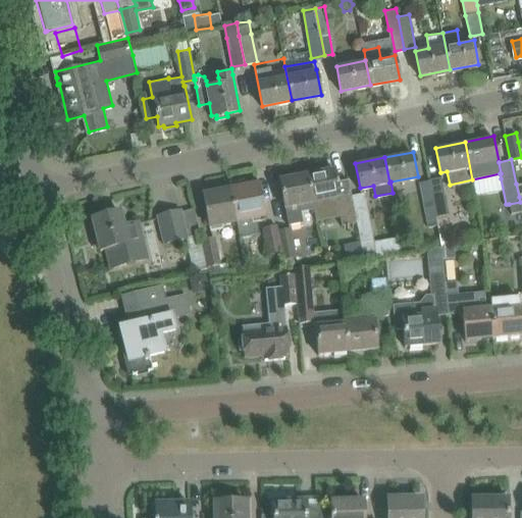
[(334,167),(307,172),(313,207),(315,214),(338,209),(340,214),(342,224),(356,221),(352,199),(337,201),(336,195),(340,195),(334,167)]
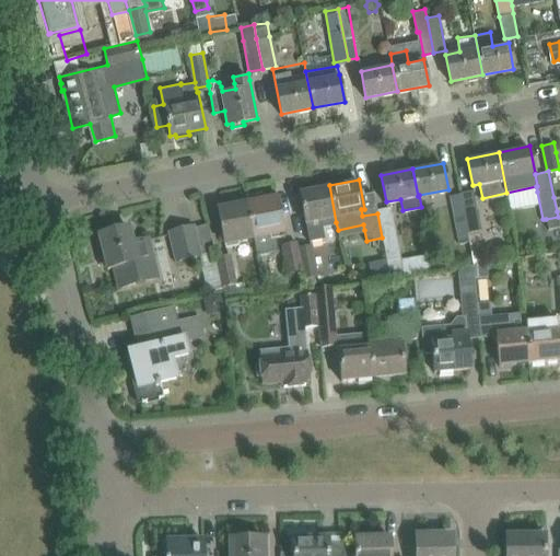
[(336,222),(329,185),(300,192),(308,240),(325,236),(322,224),(336,222)]
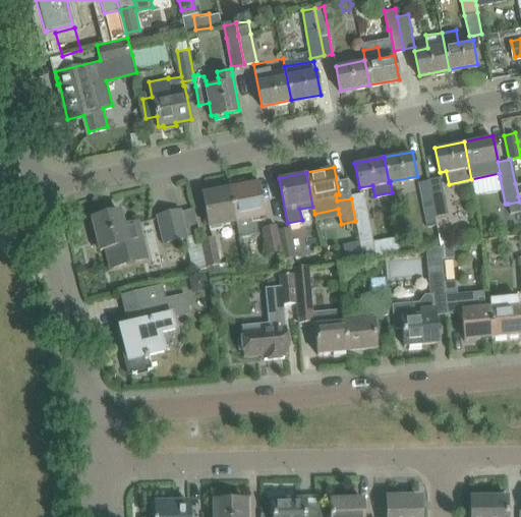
[(428,178),(436,214),(441,243),(452,241),(440,176),(428,178)]
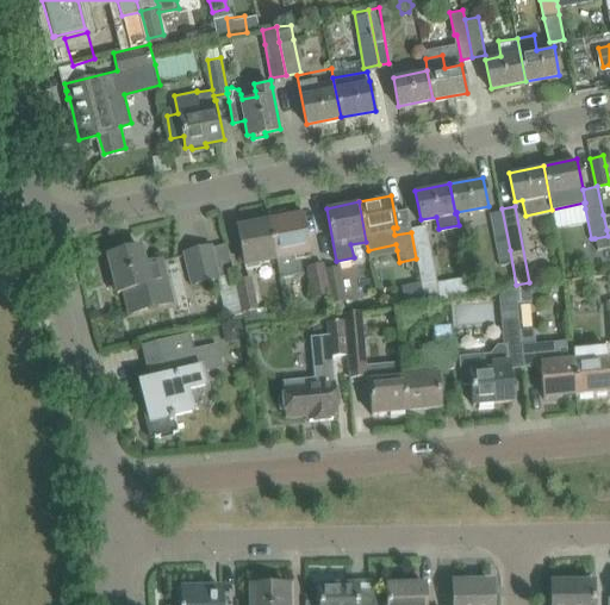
[(510,250),(502,209),(489,211),(498,253),(510,250)]
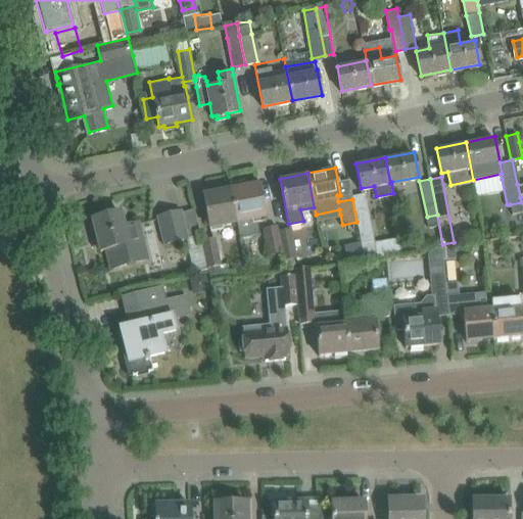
[(265,218),(258,183),(245,185),(243,183),(230,185),(237,219),(240,236),(259,232),(257,220),(265,218)]
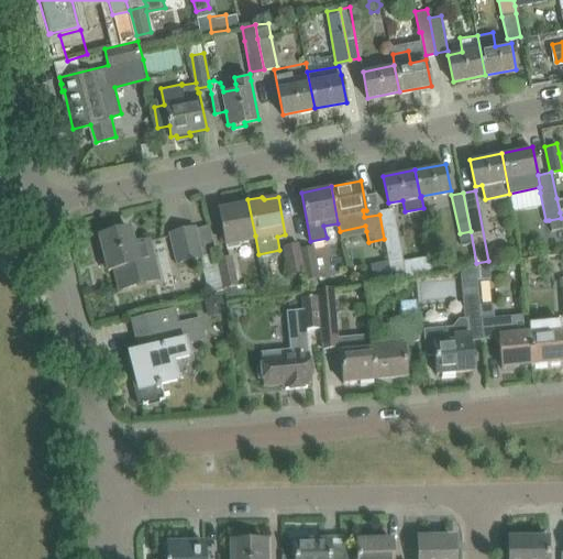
[(255,236),(247,199),(233,203),(232,206),(219,208),(227,247),(240,243),(239,239),(255,236)]
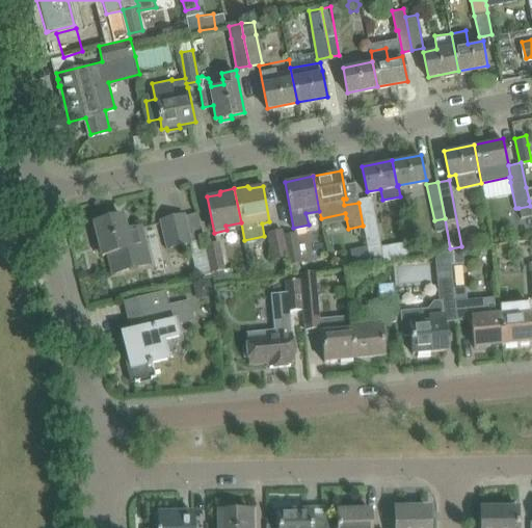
[(372,194),(357,198),(369,257),(382,255),(372,194)]
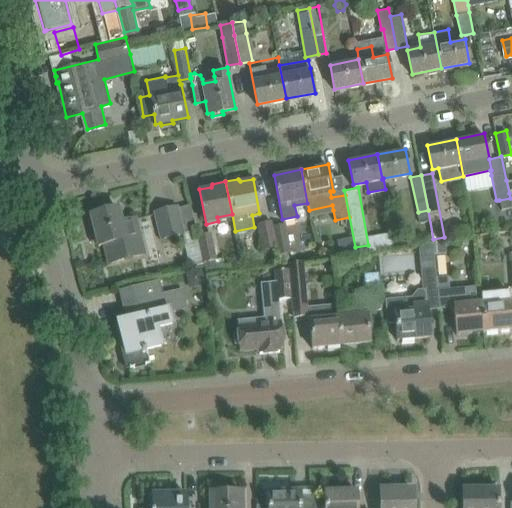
[(510,198),(499,200),(501,207),(511,205),(510,198)]
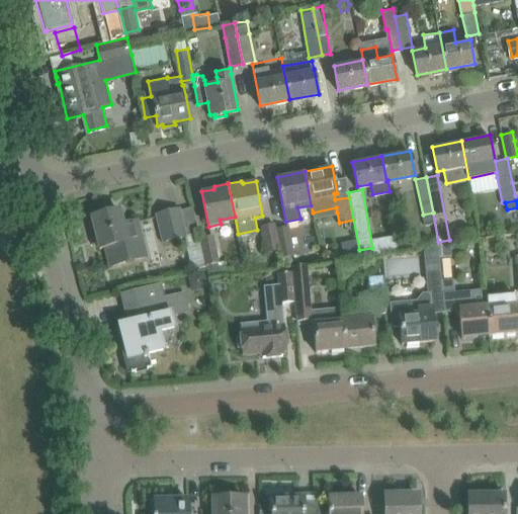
[(179,206),(156,212),(163,240),(196,230),(189,205),(180,208),(179,206)]
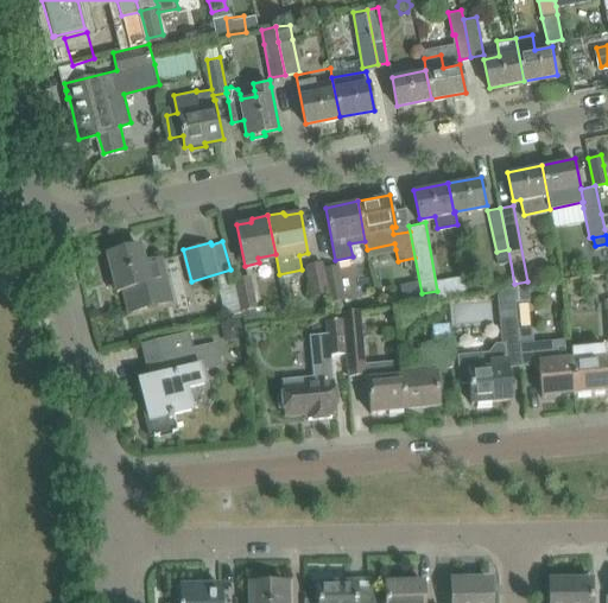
[(140,243),(107,252),(116,290),(124,287),(130,310),(171,299),(160,256),(144,261),(140,243)]
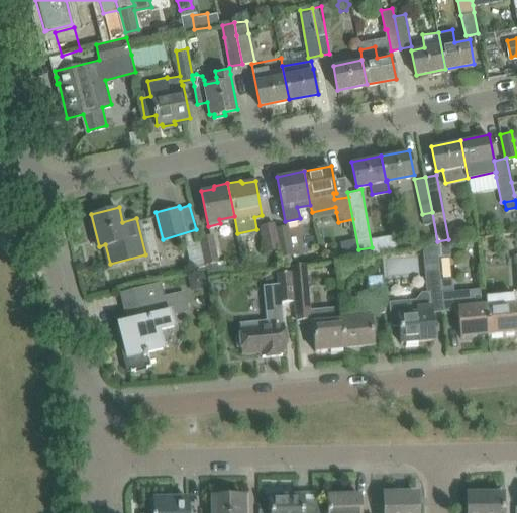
[(274,221),(260,224),(265,250),(279,248),(275,226),(274,221)]
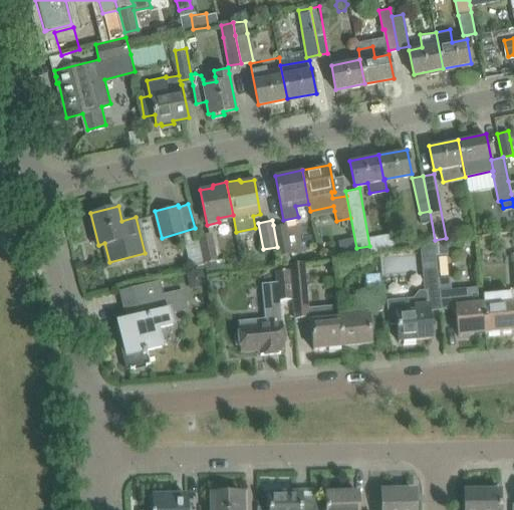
[(286,223),(273,225),(277,247),(278,253),(291,251),(286,223)]
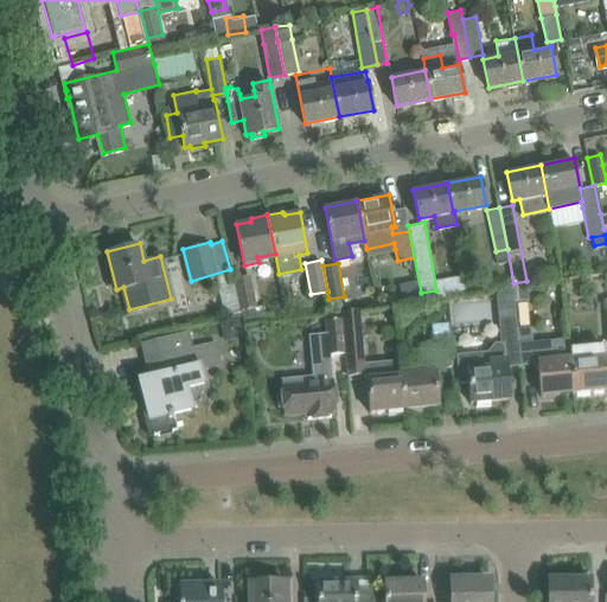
[(235,276),(237,287),(240,309),(256,307),(250,273),(235,276)]
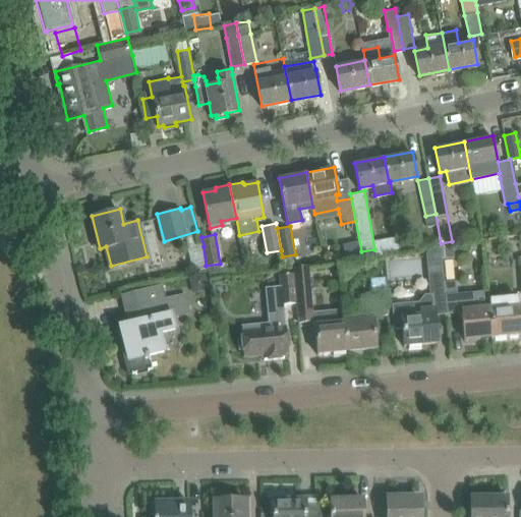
[(452,244),(440,245),(441,257),(453,256),(452,244)]
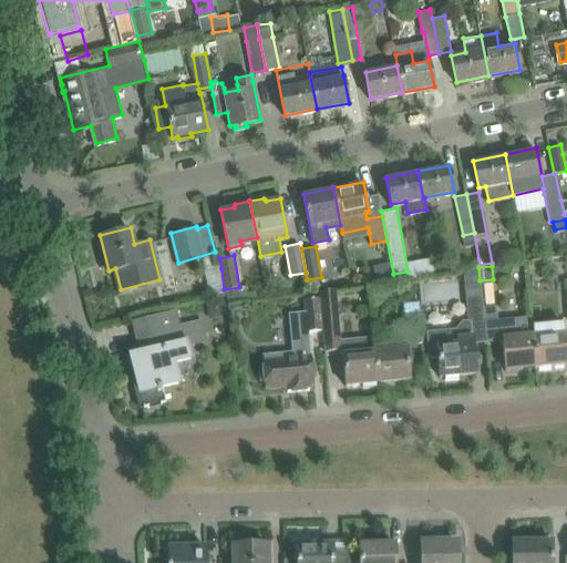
[(319,277),(307,279),(308,285),(308,289),(320,289),(319,277)]
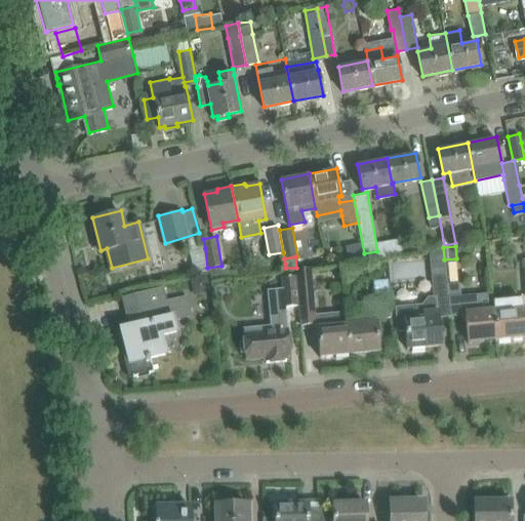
[(315,313),(314,297),(311,267),(296,268),(301,323),(316,322),(316,326),(314,326),(315,339),(319,339),(320,356),(350,353),(346,312),(315,313)]
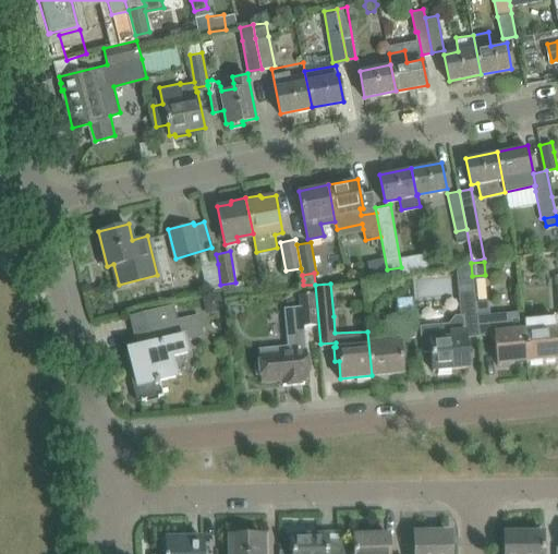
[(480,334),(475,298),(474,290),(459,292),(461,313),(455,314),(449,322),(420,324),(422,351),(431,350),(433,369),(437,369),(438,372),(451,371),(450,368),(469,365),(465,335),(480,334)]
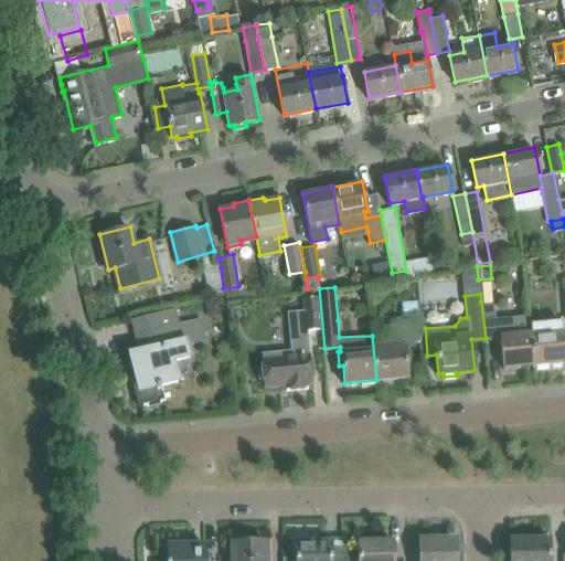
[(318,295),(304,297),(305,308),(287,310),(291,349),(262,351),(262,358),(265,385),(286,383),(286,389),(309,387),(308,381),(312,381),(309,337),(308,328),(321,327),(318,295)]
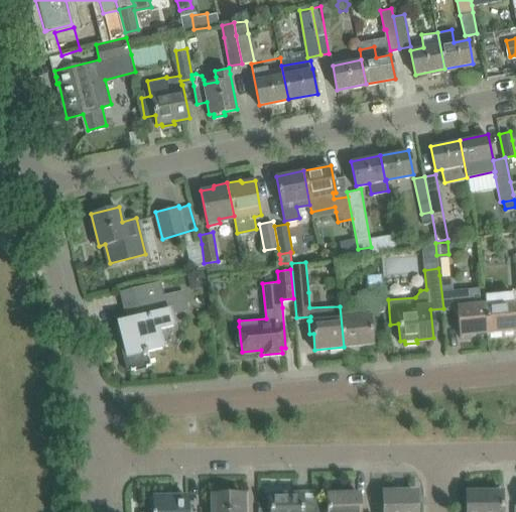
[(386,308),(384,285),(382,272),(368,273),(372,310),(386,308)]
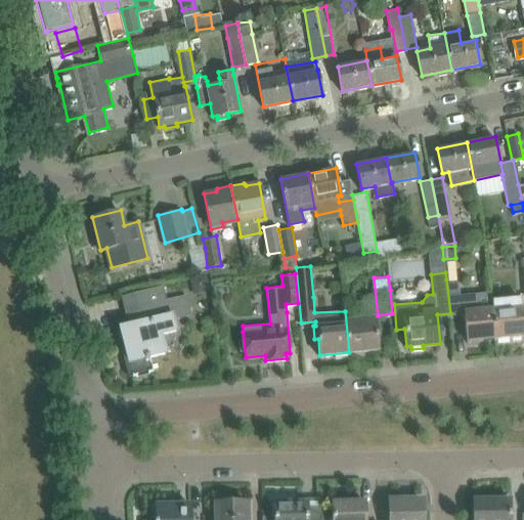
[(496,338),(491,300),(490,290),(460,294),(459,278),(446,279),(450,313),(465,311),(468,341),(496,338)]
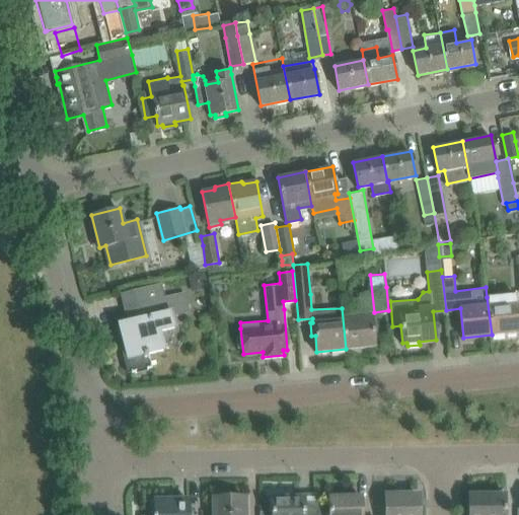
[(174,325),(171,311),(188,307),(183,291),(165,296),(161,282),(122,292),(126,307),(139,304),(143,318),(120,324),(132,371),(152,366),(148,352),(163,348),(158,329),(174,325)]
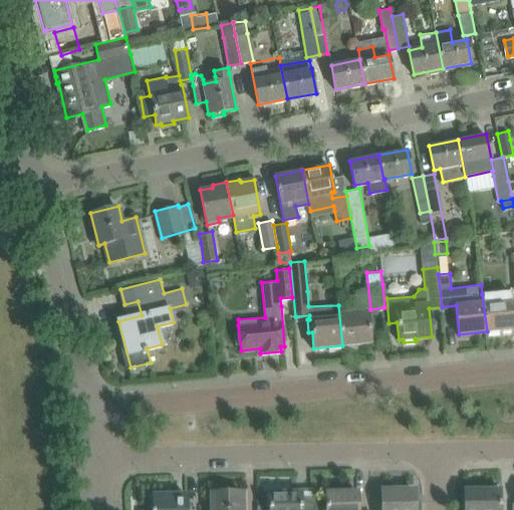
[(513,328),(513,322),(511,291),(482,294),(487,331),(513,328)]
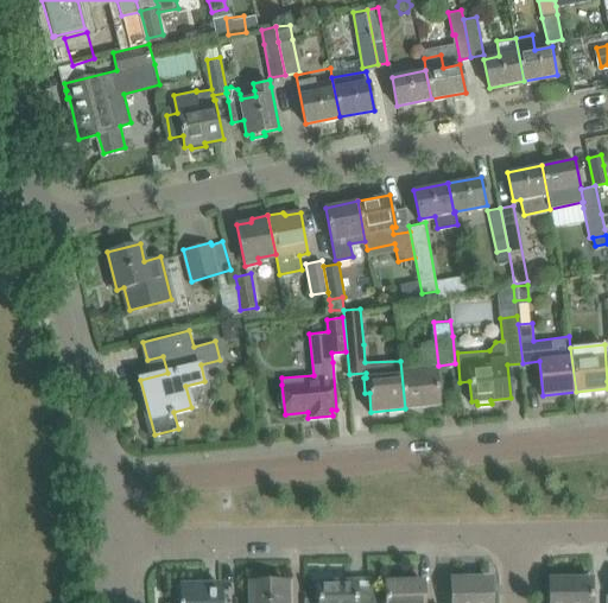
[(441,370),(407,374),(406,360),(400,361),(405,408),(439,405),(437,386),(442,386),(441,370)]
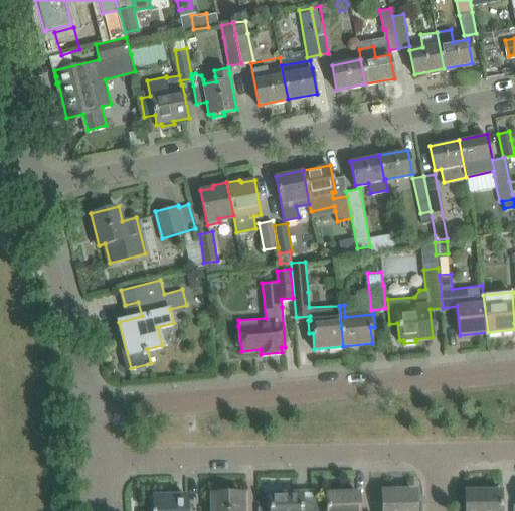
[(381,488),(380,510),(416,510),(416,487),(381,488)]
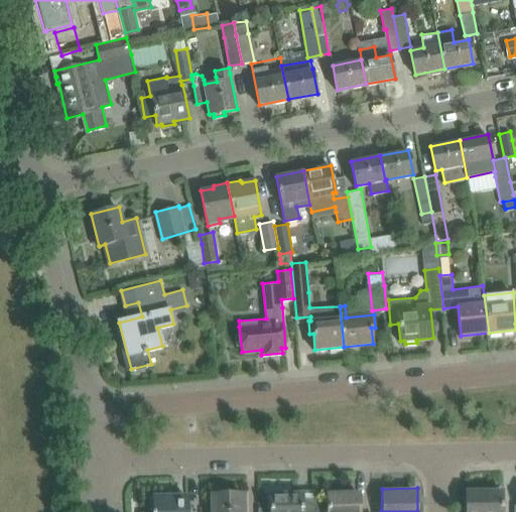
[(502,511),(502,490),(466,490),(466,511),(502,511)]
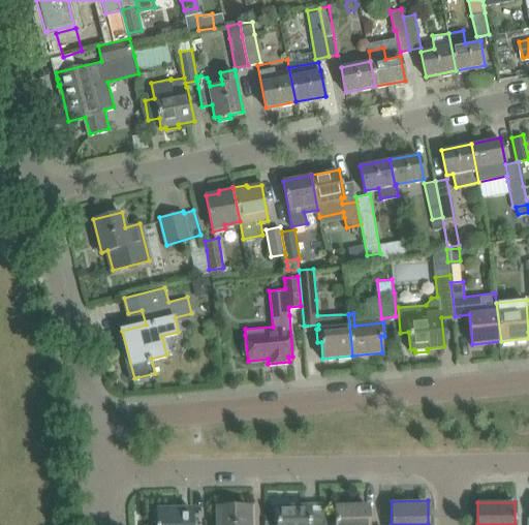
[(336,520),(323,520),(323,524),(368,524),(368,504),(336,505),(336,520)]
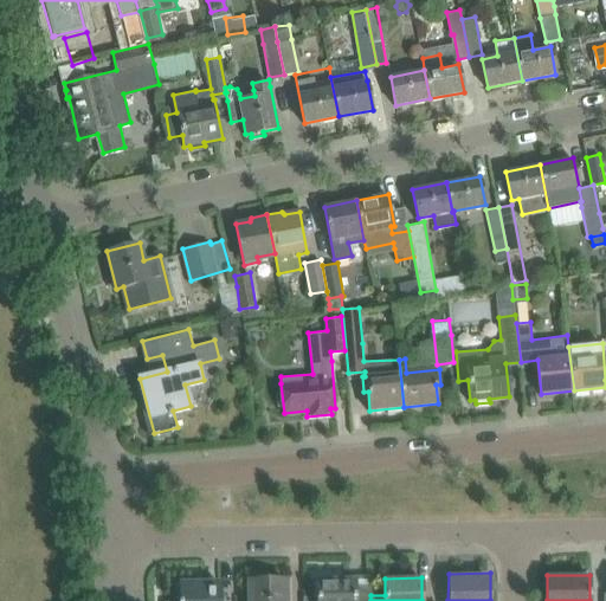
[(355,579),(317,580),(317,600),(369,600),(371,593),(355,593),(355,579)]
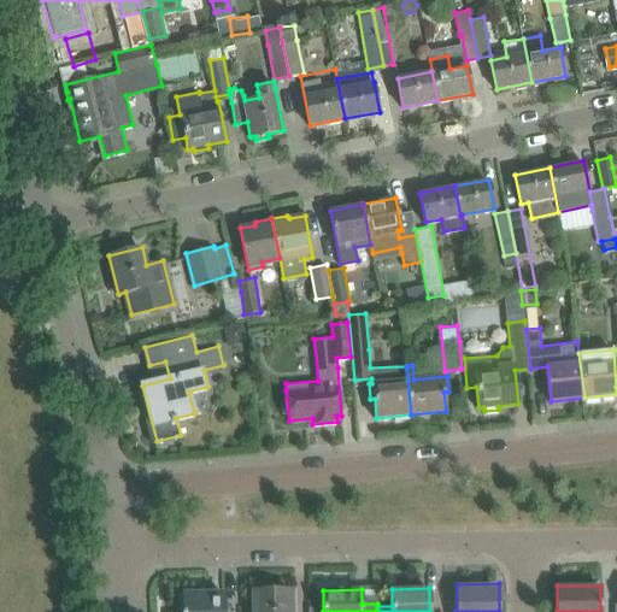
[(292,611),(292,590),(253,592),(253,611),(292,611)]
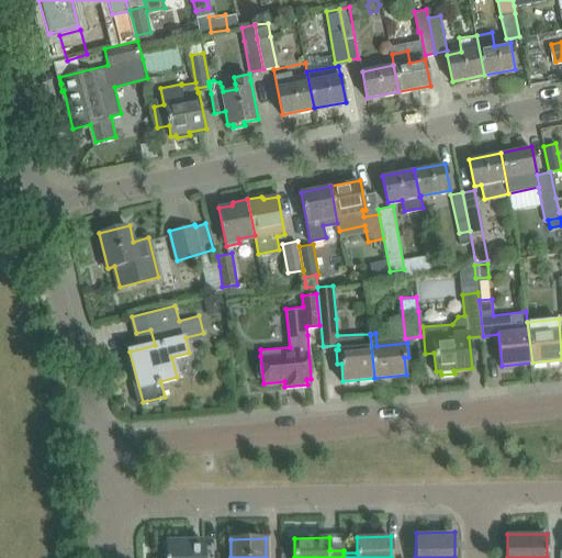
[(204,557),(204,540),(167,542),(168,557),(154,557),(153,557),(204,557)]
